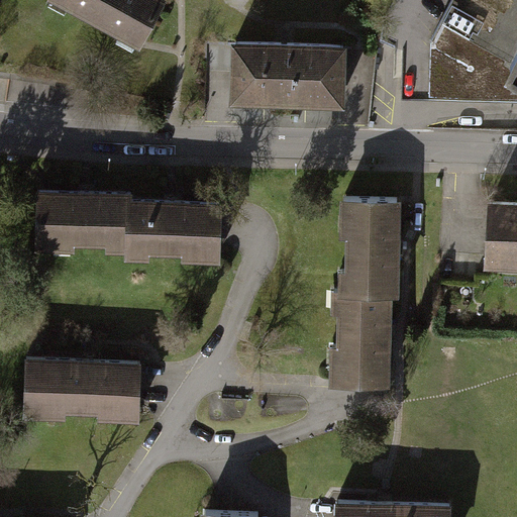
[(67,0),(140,39),(161,0),(67,0)]
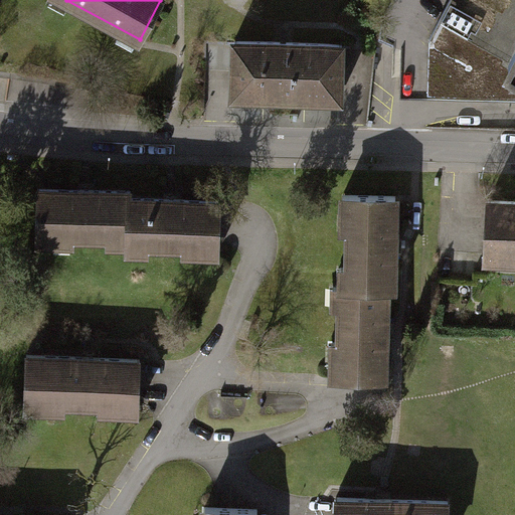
[(514,0),(450,0),(430,39),(428,92),(428,101),(514,102),(514,0)]
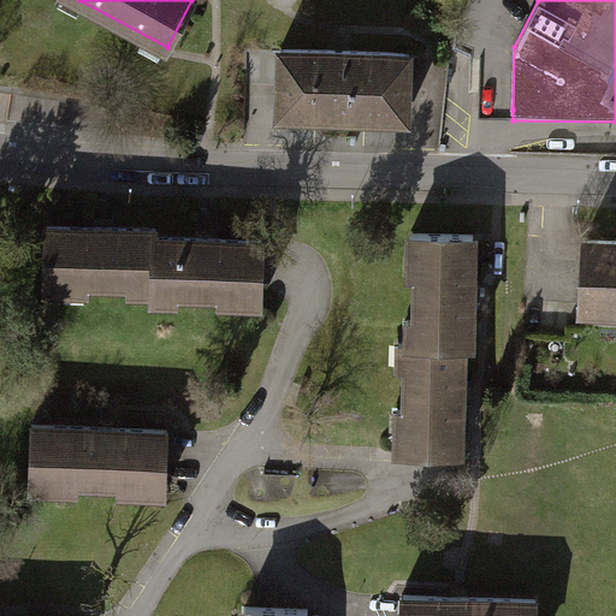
[(413,54),(278,52),(276,129),(412,131),(413,54)]
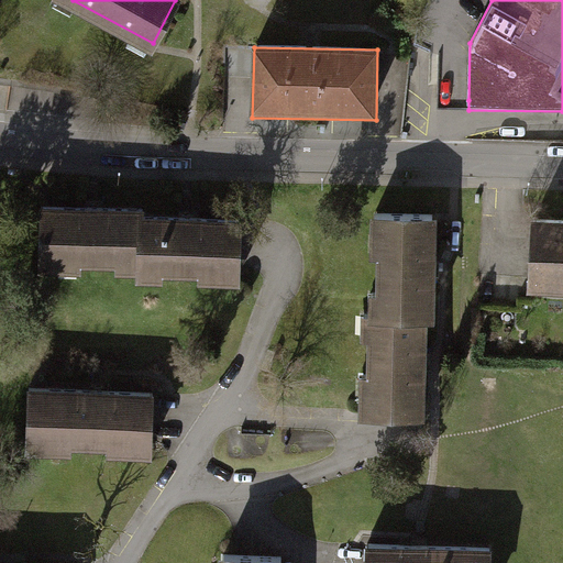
[(87,207),(42,206),(41,263),(59,264),(59,256),(139,258),(139,266),(221,268),(221,276),(239,276),(241,219),(197,218),(197,214),(180,214),(180,217),(143,216),(143,208),(103,208),(103,205),(87,205),(87,207)]
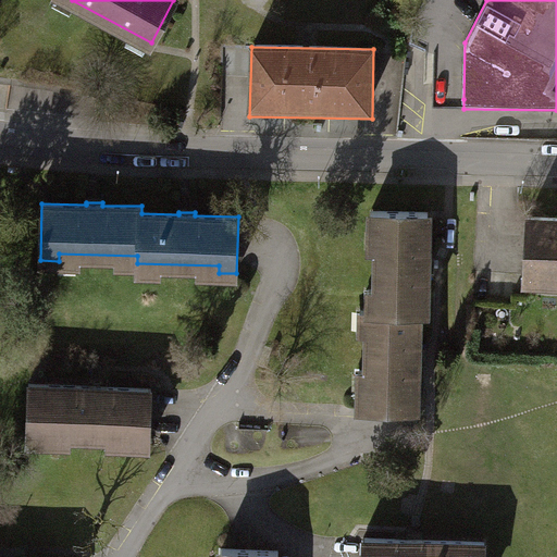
[(429,212),(371,211),(371,229),(378,229),(376,308),(369,308),(367,390),(360,390),(359,407),(417,408),(418,363),(420,364),(420,348),(418,348),(419,312),(426,312),(426,273),(429,273),(430,256),(428,256),(429,212)]
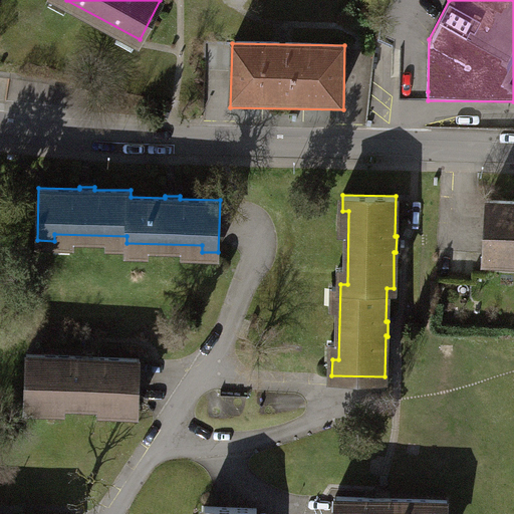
[(513,204),(488,203),(484,268),(513,270),(513,204)]
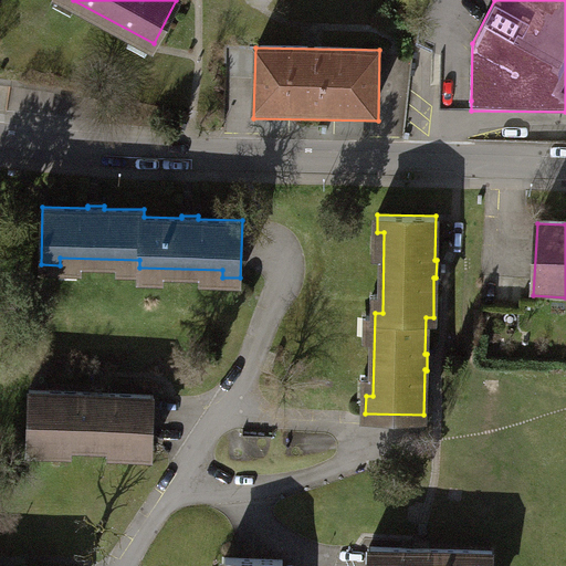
[(92,391),(30,389),(28,448),(46,448),(46,441),(134,443),(134,451),(152,451),(154,394),(109,392),(109,389),(92,389),(92,391)]
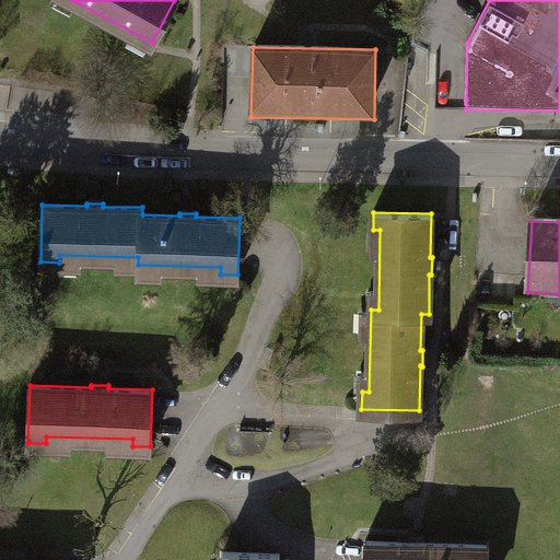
[(490,559),(491,546),(363,541),(362,559),(490,559)]
